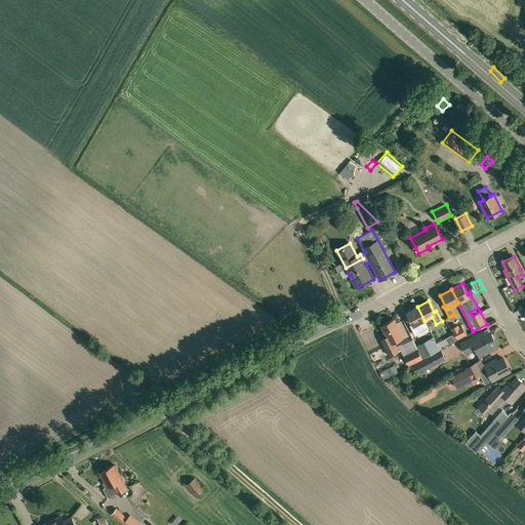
[(425,321),(417,307),(406,313),(411,323),(410,324),(415,335),(420,332),(417,324),(425,321)]
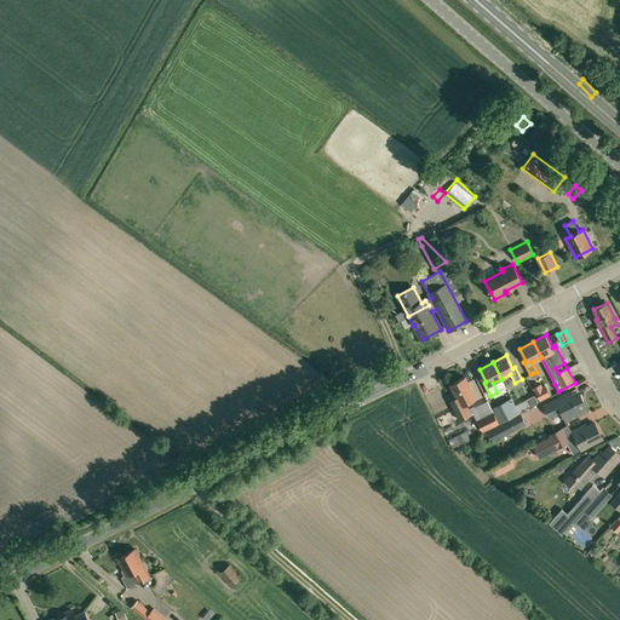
[(465,405),(476,399),(465,377),(451,385),(457,397),(451,401),(460,420),(471,414),(465,405)]
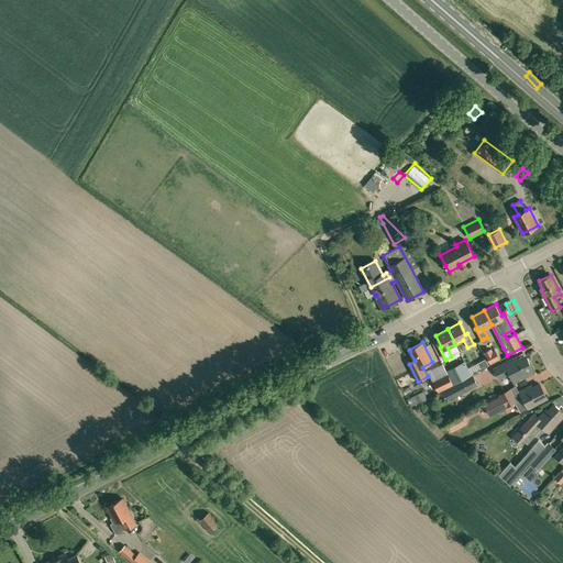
[(514,382),(533,372),(526,356),(514,362),(512,360),(495,368),(499,377),(509,373),(514,382)]
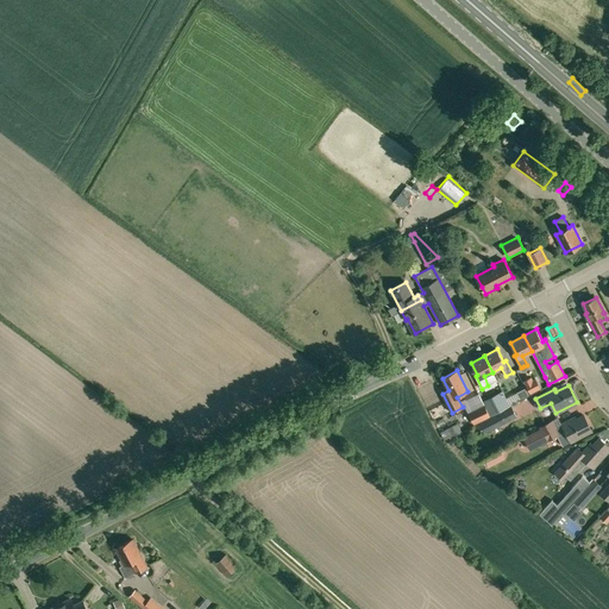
[(529,395),(526,389),(518,394),(521,400),(529,395)]
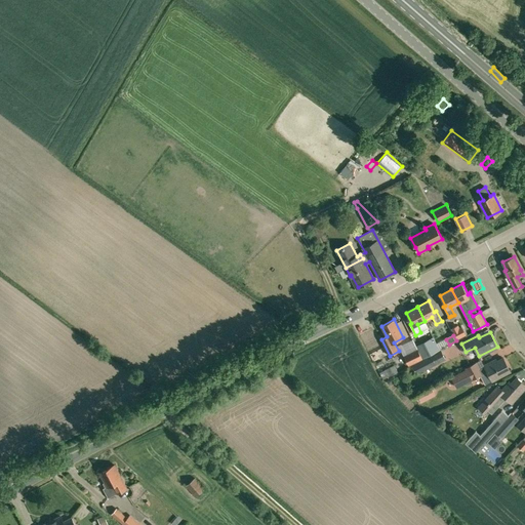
[(436,341),(435,342),(432,337),(416,346),(423,358),(438,350),(438,349),(439,348),(436,341)]
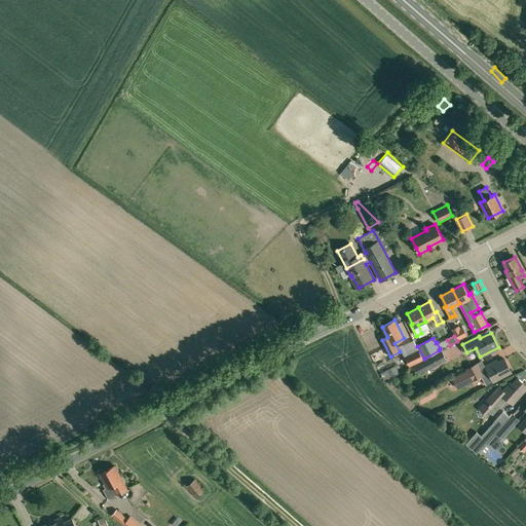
[(409,367),(423,360),(418,349),(404,357),(409,367)]
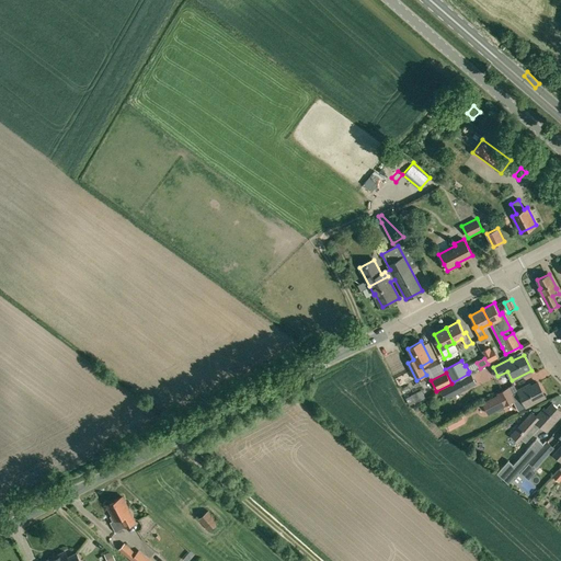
[(447,400),(477,385),(471,374),(438,390),(447,400)]
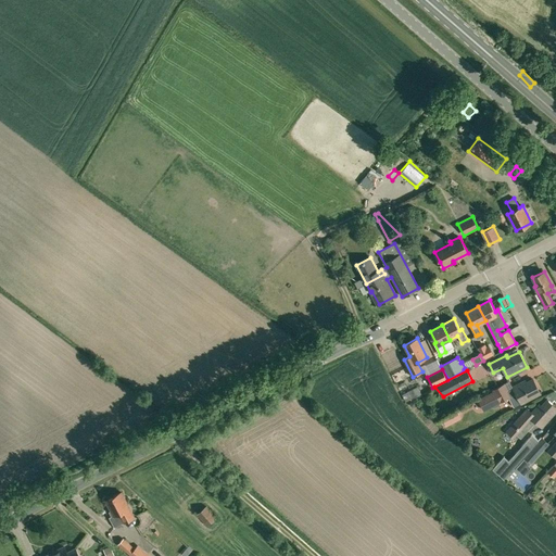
[(490,405),(497,401),(500,403),(508,397),(514,407),(521,403),(541,393),(533,379),(523,384),(522,382),(513,387),(514,388),(508,391),(504,383),(492,390),(493,391),(484,395),(490,405)]
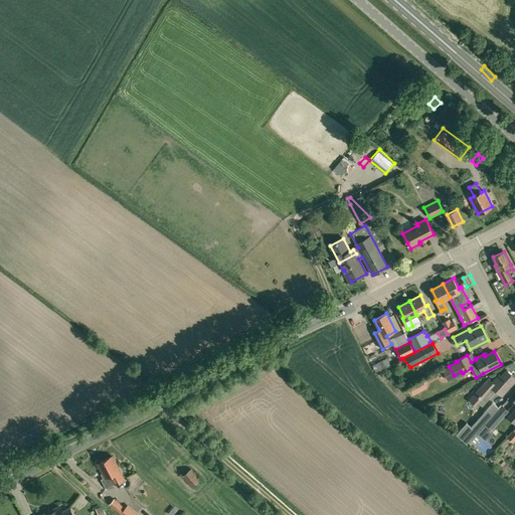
[(380,368),(388,363),(385,358),(377,362),(380,368)]
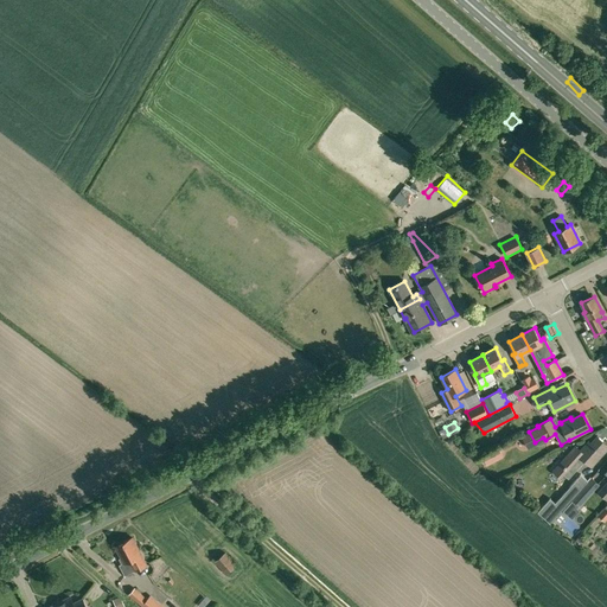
[(592,466),(606,448),(606,445),(598,436),(590,443),(589,441),(574,459),(581,465),(585,460),(592,466)]
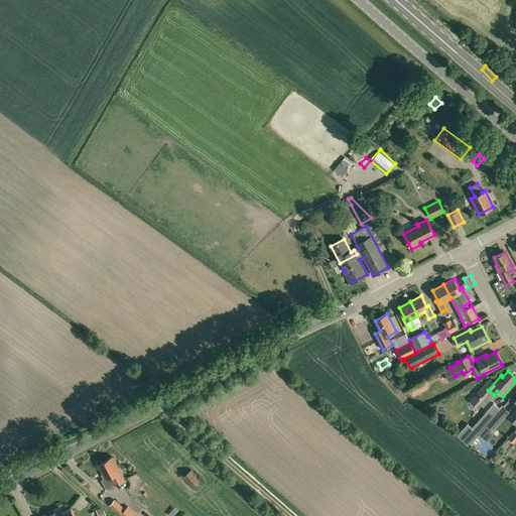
[(413,393),(417,391),(426,387),(423,380),(409,386),(413,393)]
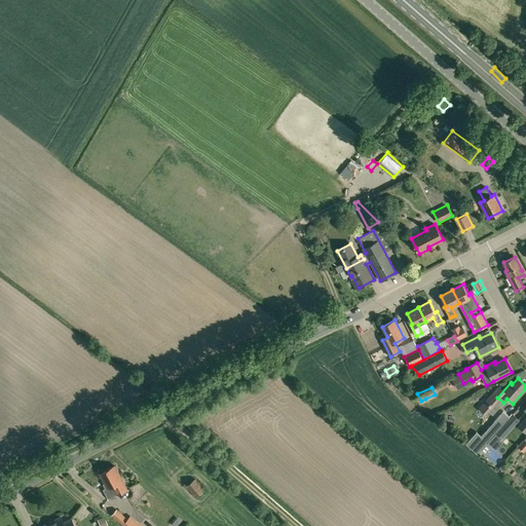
[(502,425),(513,414),(505,407),(495,419),(502,425)]
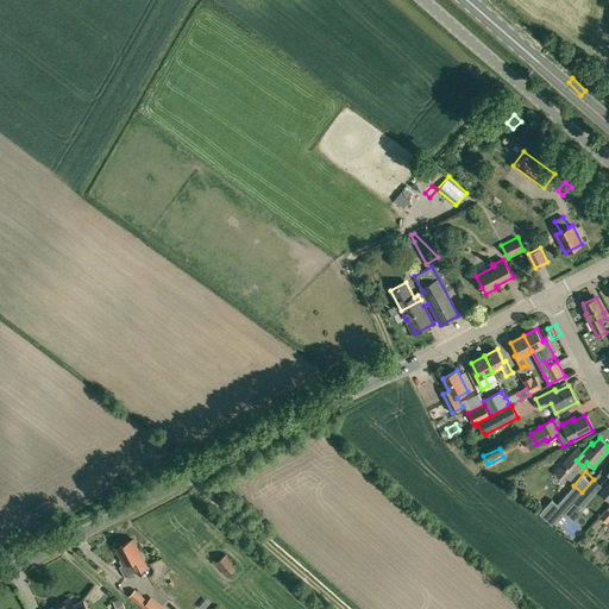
[(582,493),(575,501),(575,502),(565,513),(570,518),(581,507),(582,508),(602,487),(594,479),(582,493)]
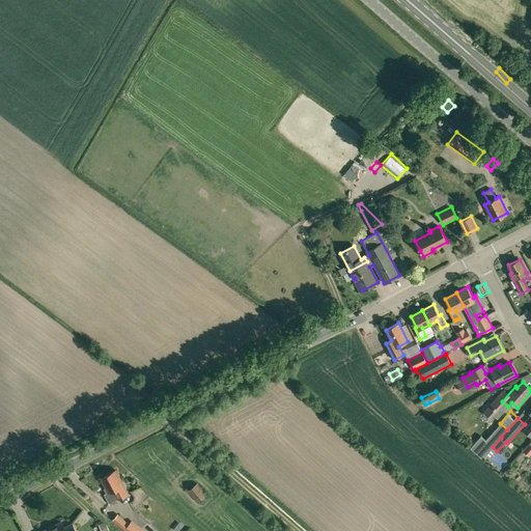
[(118,498),(118,499),(128,493),(115,470),(101,477),(108,492),(105,494),(109,503),(118,498)]
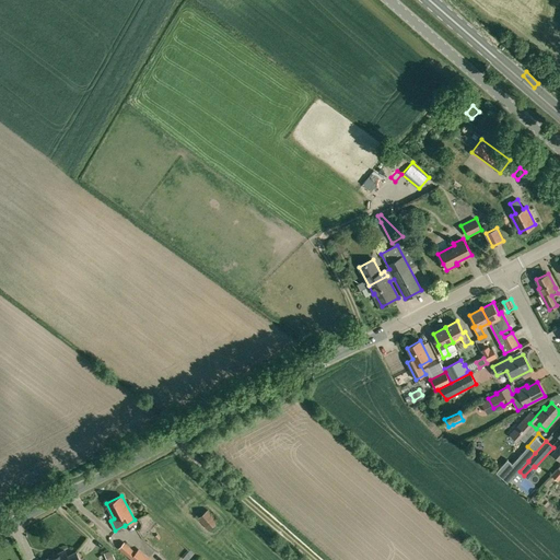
[(208,531),(219,522),(208,509),(198,517),(208,531)]
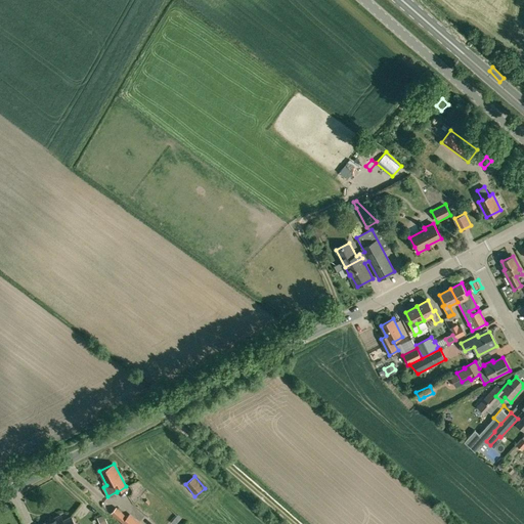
[(141,523),(130,513),(127,517),(116,508),(112,513),(123,523),(122,523),(141,523)]
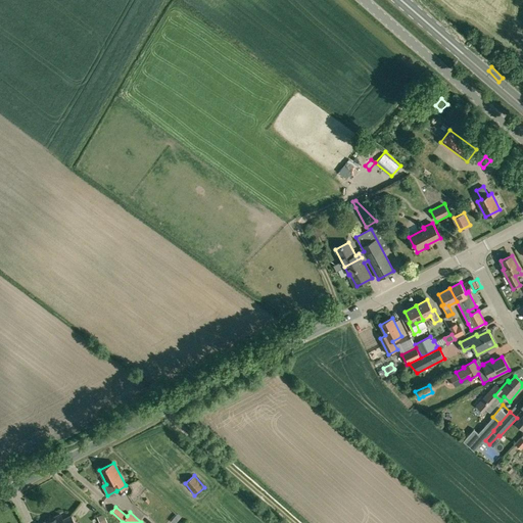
[(74,522),(70,517),(63,520),(60,514),(43,522),(74,522)]
